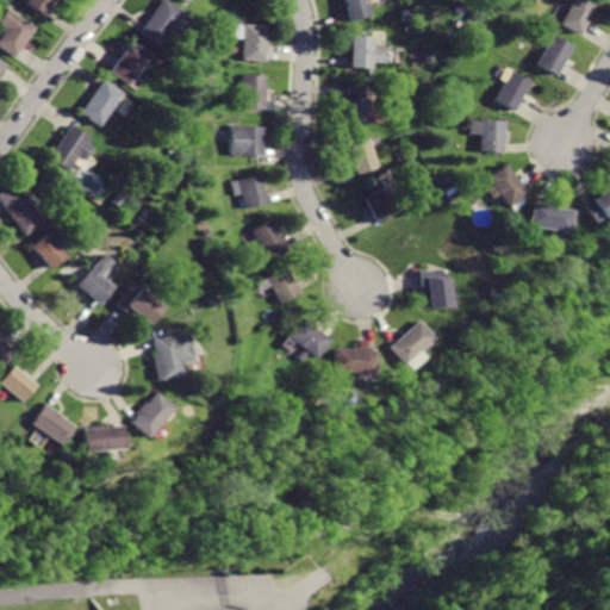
[(26,0),(26,1),(47,16),(56,0),(26,0)]
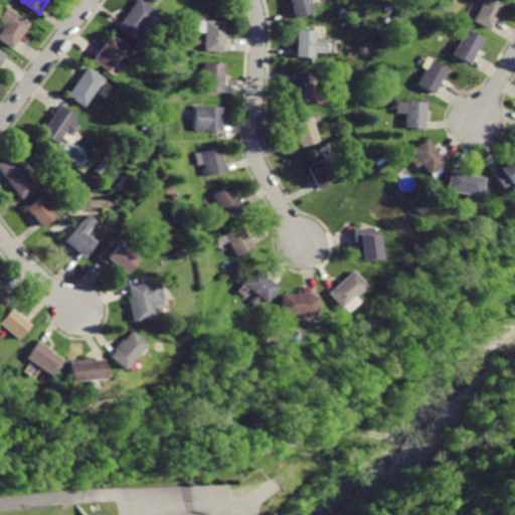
[(135,0),(116,28),(134,40),(153,11),(137,0),(135,0)]
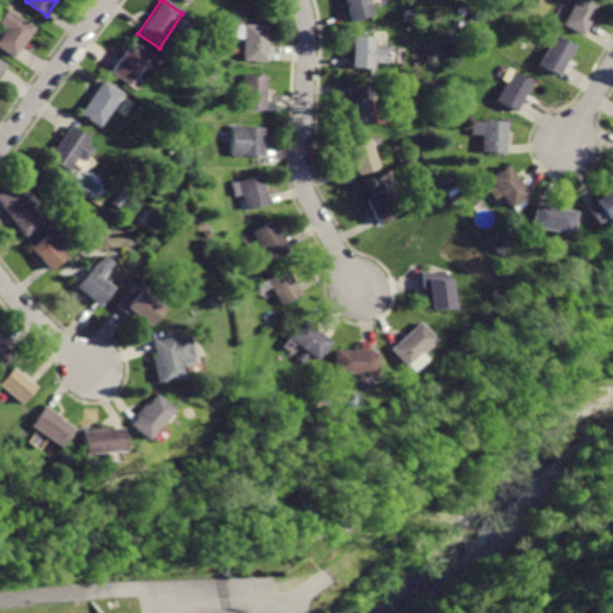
[(346,0),(353,22),(376,16),(372,1),(376,0),(346,0)]
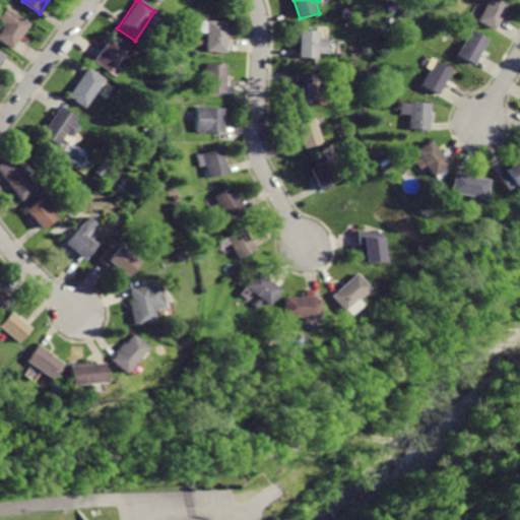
[(502,0),(489,0),(478,18),(495,28),(509,4),(502,0)]
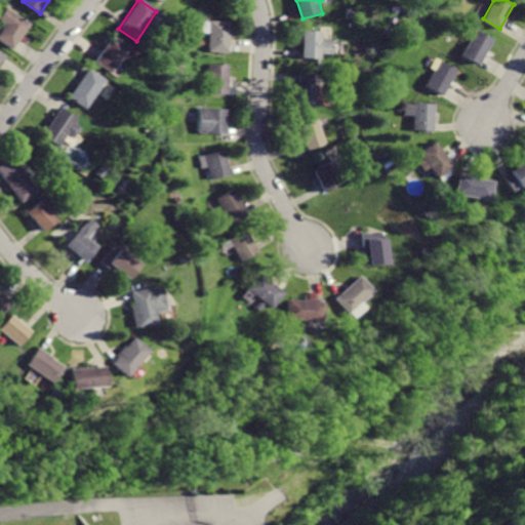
[(9,7),(0,19),(5,24),(0,30),(0,40),(13,51),(33,26),(9,7)]
